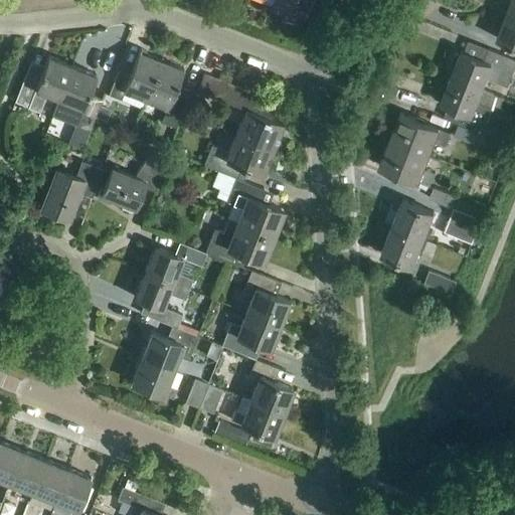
[(271,0),(269,7),(290,15),(293,7),(295,0),(271,0)]
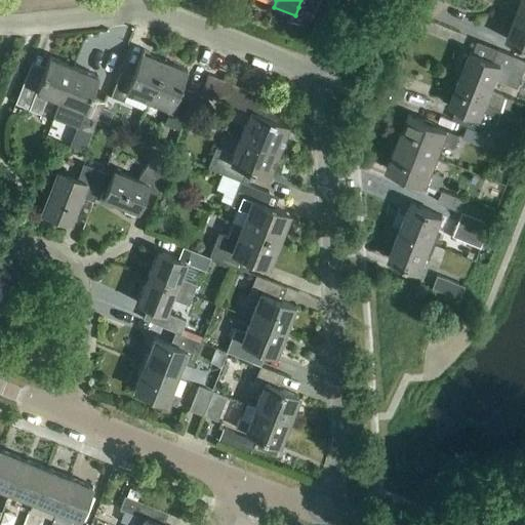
[(300,0),(298,7),(311,12),(315,0),(300,0)]
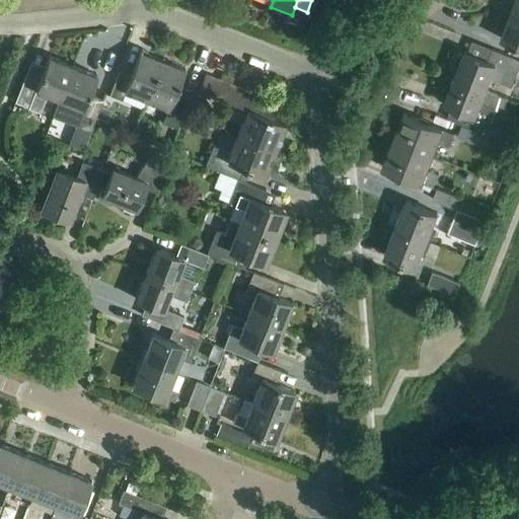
[(518,15),(511,13),(501,39),(518,46),(518,15)]
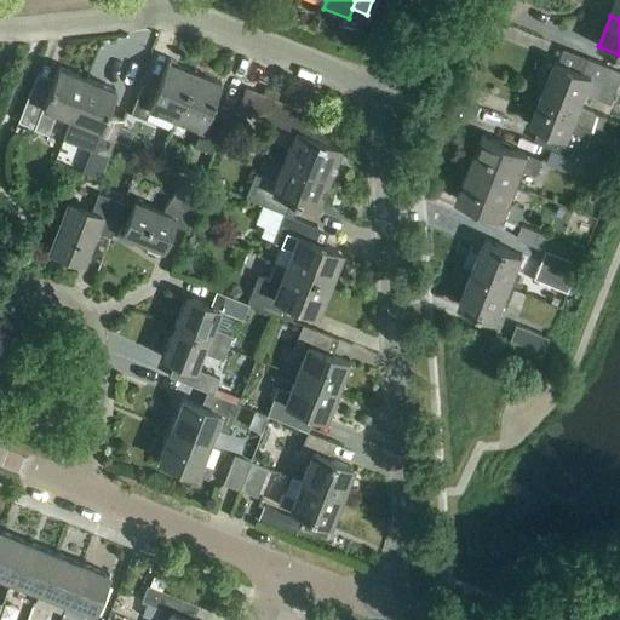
[(150,110),(176,120),(194,74),(176,67),(177,62),(168,59),(156,91),(143,85),(131,114),(145,120),(150,110)]
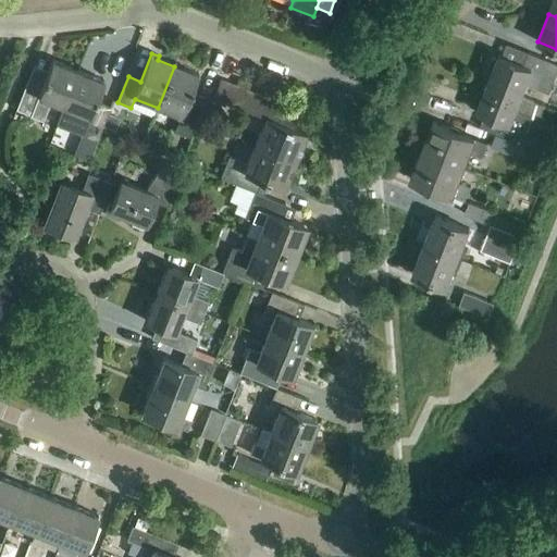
[(492,73),(487,83),(521,97),(525,85),(549,94),(556,73),(556,63),(529,53),(523,65),(498,56),(497,59),(492,57),(486,71),(492,73)]
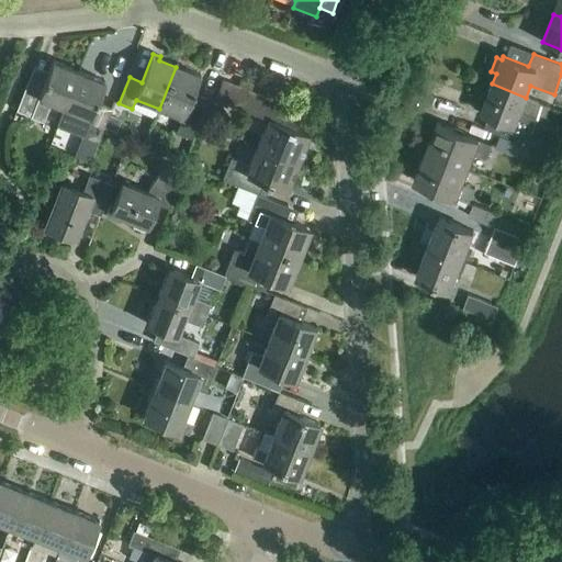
[(51,103),(65,109),(79,71),(53,62),(47,76),(32,70),(17,111),(31,116),(31,117),(43,122),(51,103)]
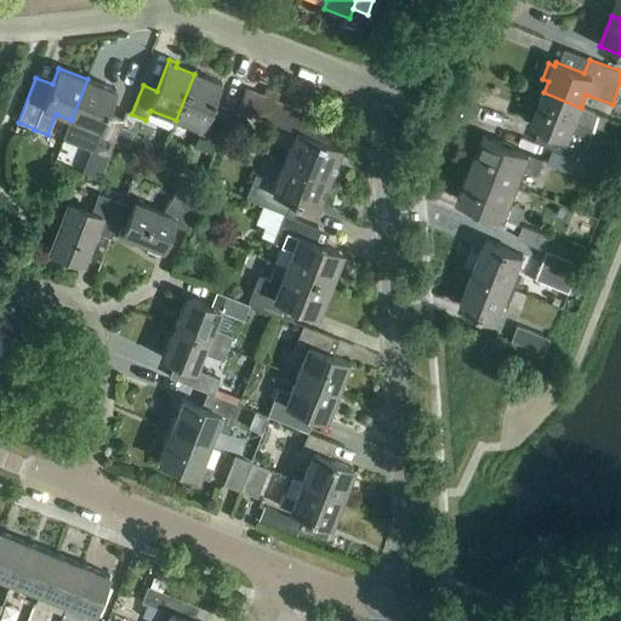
[(194,74),(176,120),(201,131),(195,147),(210,153),(227,109),(214,103),(221,85),(194,74)]
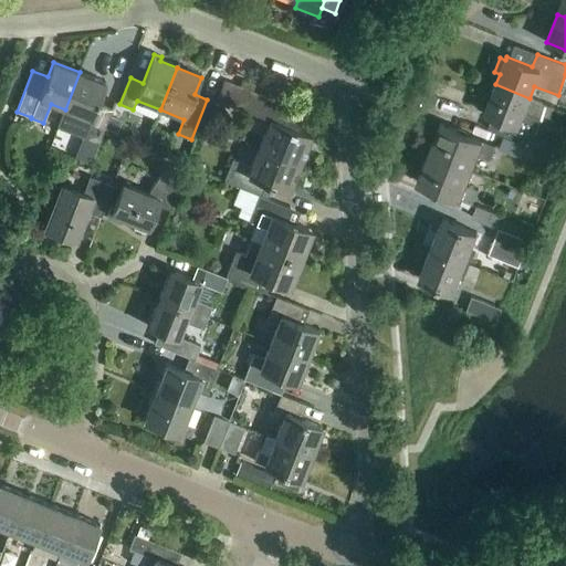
[(80,72),(65,109),(81,116),(77,126),(87,129),(84,138),(98,144),(100,144),(115,103),(114,103),(112,109),(97,104),(106,83),(80,72)]
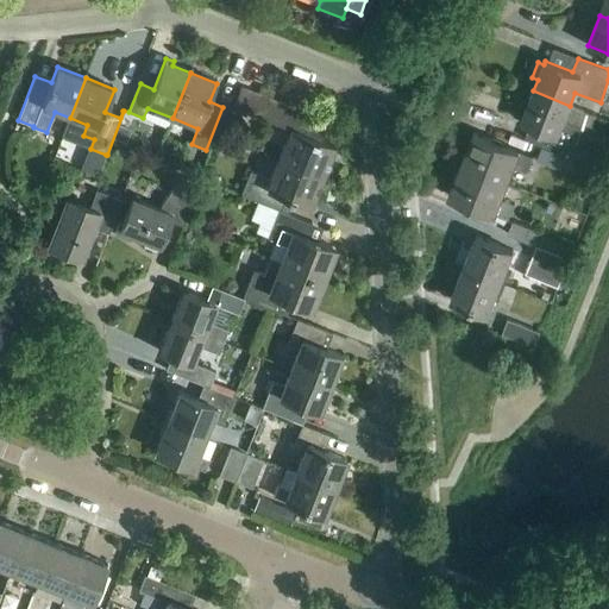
[(290,130),(278,159),(324,176),(336,145),(321,140),(328,123),(265,98),(242,88),(233,107),(290,130)]
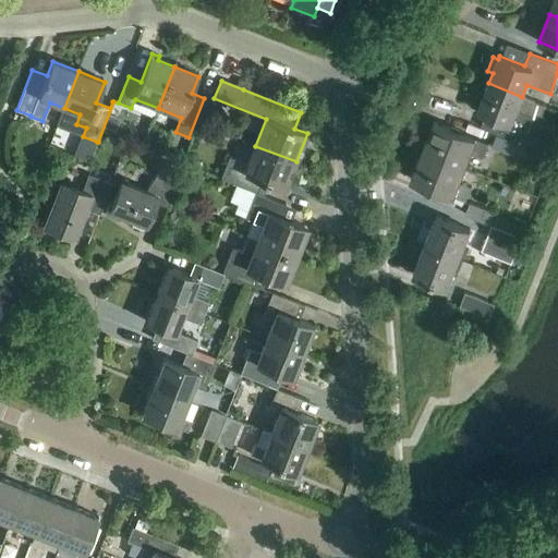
[(481,128),(497,134),(521,144),(533,114),(517,109),(522,97),(488,83),(477,111),(486,114),(481,128)]
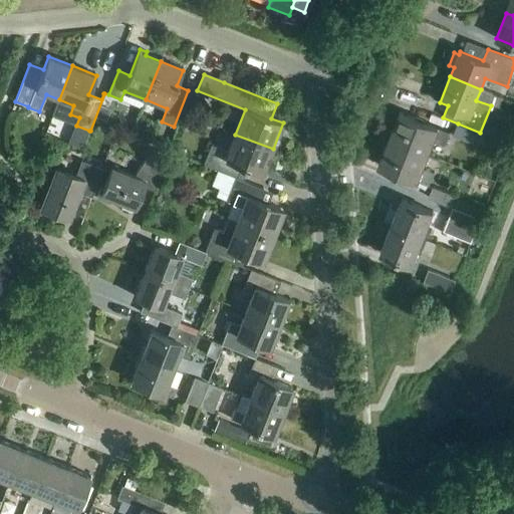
[(400,112),(389,140),(428,155),(433,142),(445,146),(450,133),(400,112)]
